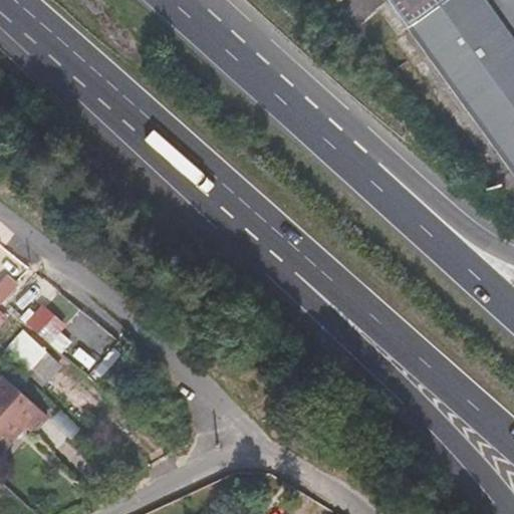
[(513,0),(390,0),(513,171),(513,0)]
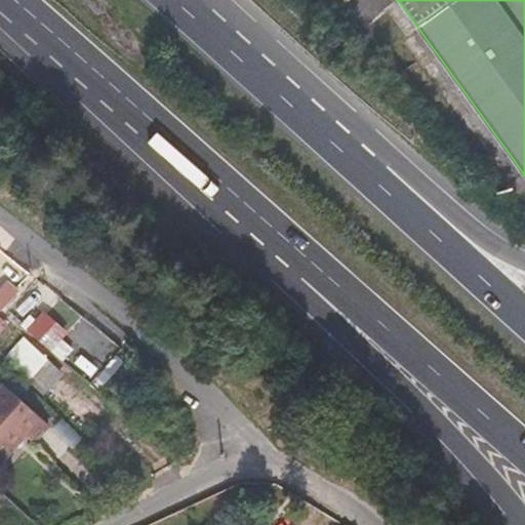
[(17,289),(8,279),(0,287),(0,303),(1,305),(17,289)]
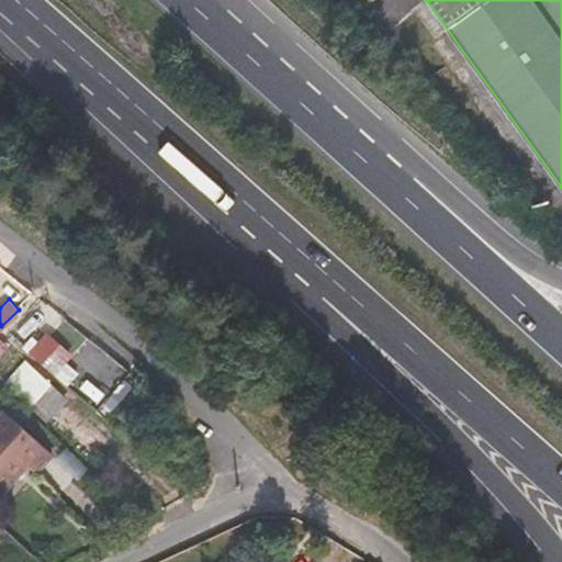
[(44,334),(70,357),(86,339),(60,316),(44,334)]
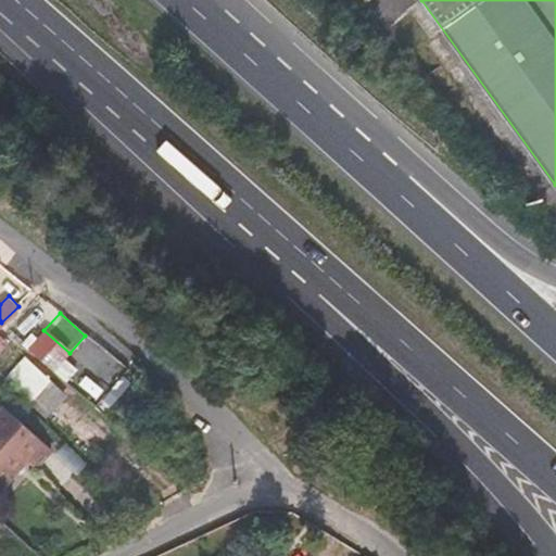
[(32,344),(57,367),(70,353),(43,330),(32,344)]
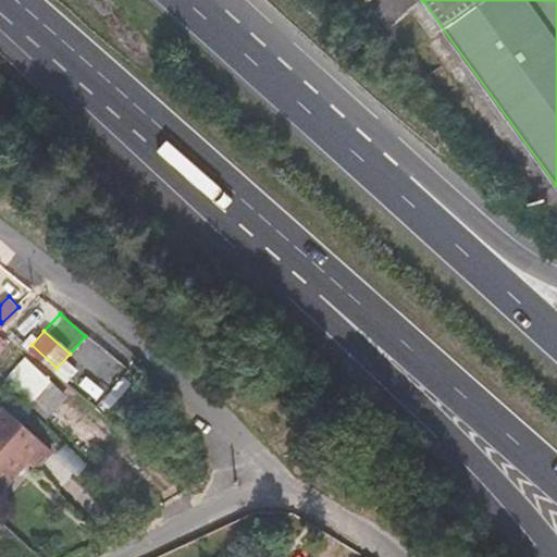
[(4,380),(47,420),(69,397),(26,357),(4,380)]
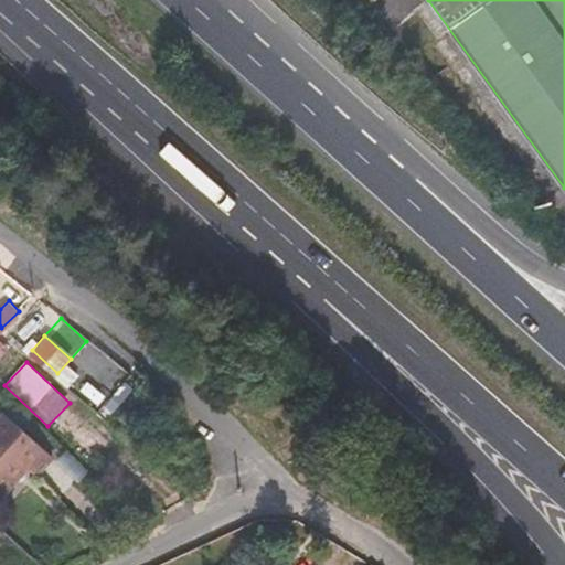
[(112,392),(123,402),(137,385),(118,369),(104,385),(112,392)]
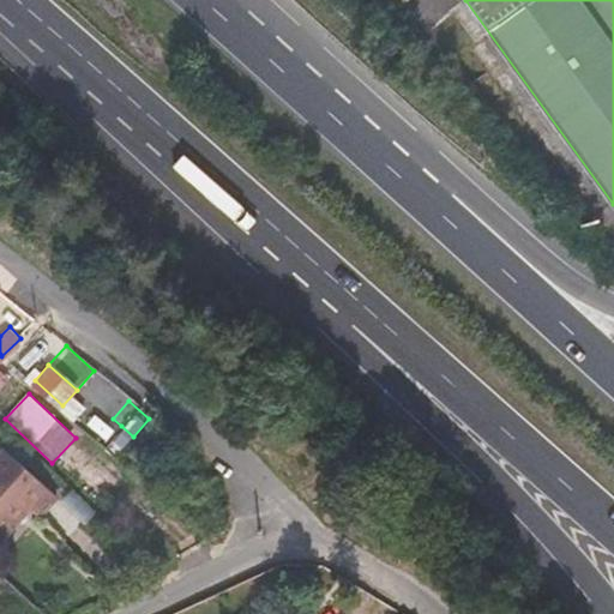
[(133,437),(121,426),(106,443),(118,453),(133,437)]
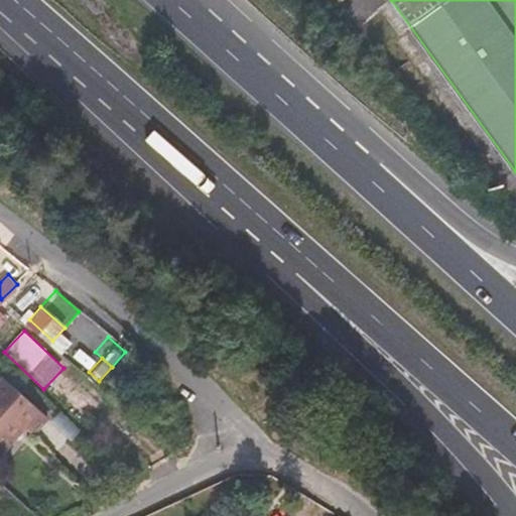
[(51,419),(10,381),(0,392),(41,430),(51,419)]
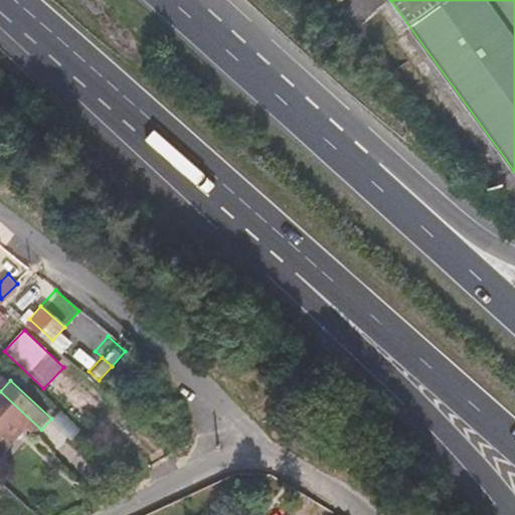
[(41,430),(0,391),(0,397),(1,399),(0,399),(0,430),(15,444),(32,424),(39,432),(41,430)]
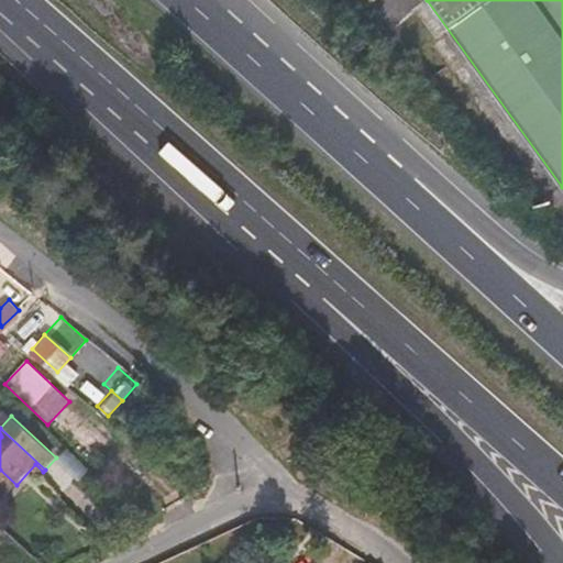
[(17,485),(0,470),(0,484),(9,493),(17,485)]
